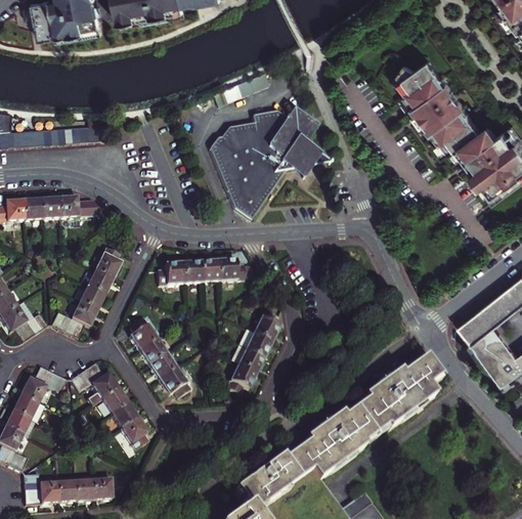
[(57,39),(103,30),(97,0),(32,0),(26,4),(29,17),(35,19),(38,18),(41,35),(56,32),(57,39)]
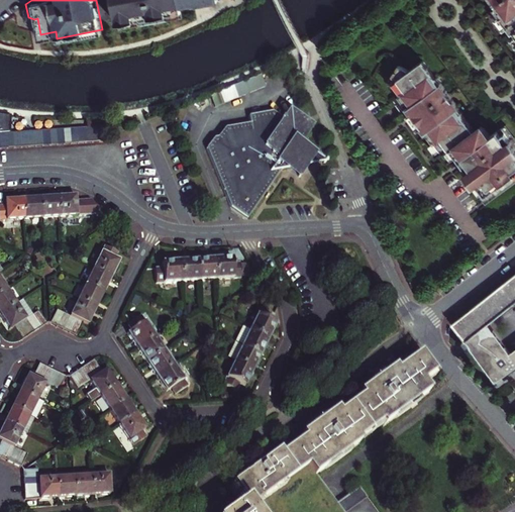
[(115,0),(119,24),(185,12),(183,0),(115,0)]
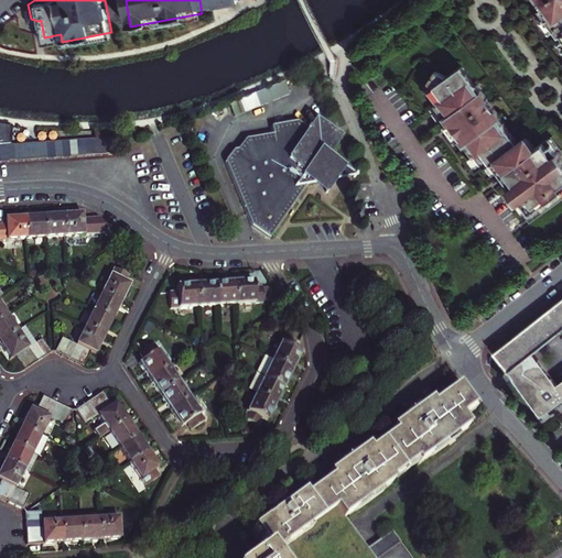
[(541,0),(542,2),(541,3),(547,12),(555,24),(560,30),(561,29),(561,0),(541,0)]
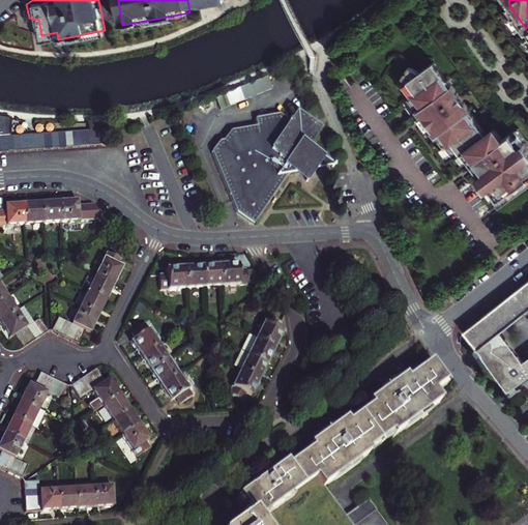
[(522,23),(514,11),(509,15),(518,26),(522,23)]
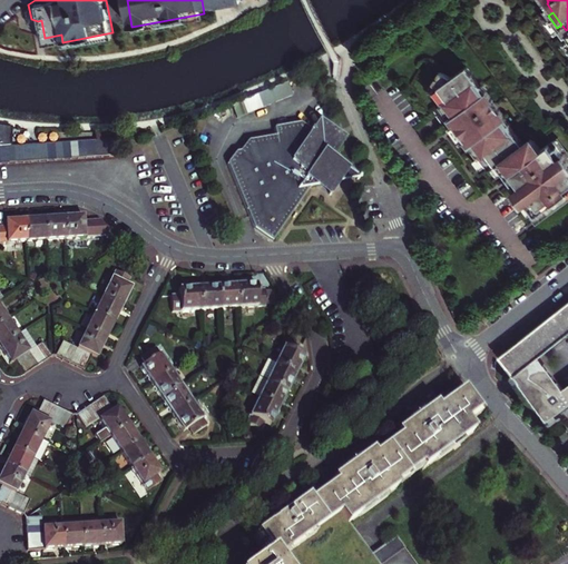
[(482,80),(481,81),(467,61),(452,72),(442,67),(434,78),(439,83),(438,91),(443,99),(441,100),(456,119),(467,135),(480,152),(482,151),(488,159),(491,165),(493,162),(500,158),(506,166),(509,170),(518,184),(513,187),(525,200),(529,197),(539,210),(567,189),(567,154),(555,136),(542,146),(532,132),(525,138),(511,120),(512,120),(482,80)]
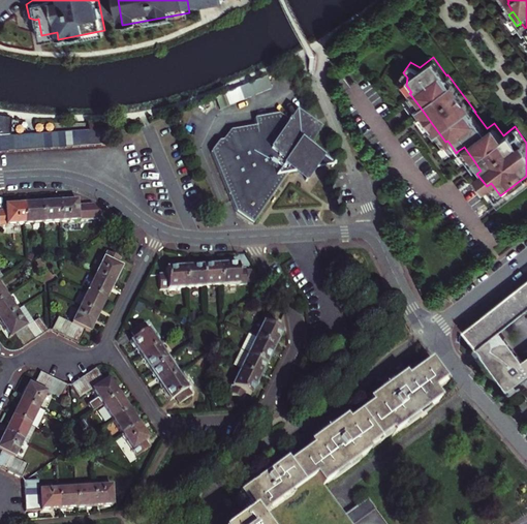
[(274,83),(269,70),(226,88),(231,100),(274,83)]
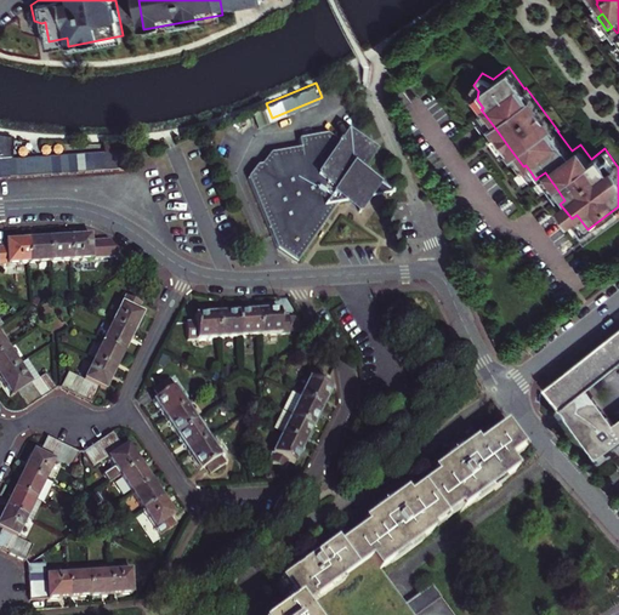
[(478,91),(473,85),(467,95),(477,100),(478,91)]
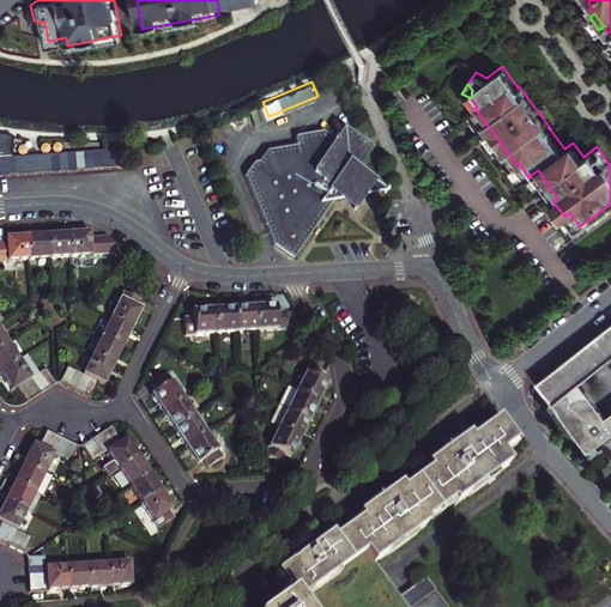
[(334,200),(348,198),(357,205),(366,194),(376,192),(389,189),(382,183),(380,182),(360,167),(371,150),(356,139),(344,129),(339,137),(326,127),(298,132),(300,140),(301,149),(264,156),(260,156),(248,174),(276,236),(296,252),(304,241),(325,212),(334,200)]
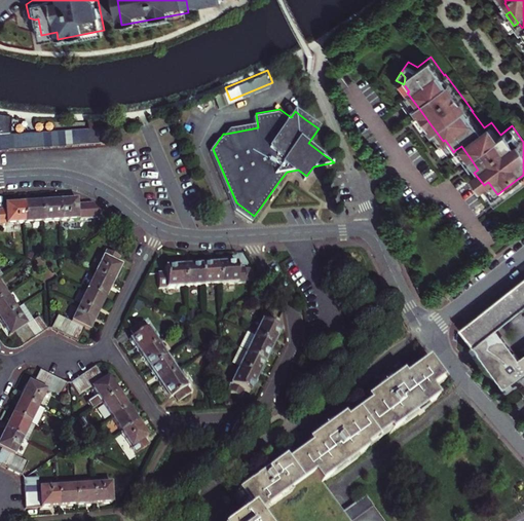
[(431,124),(420,110),(414,114),(425,128),(431,124)]
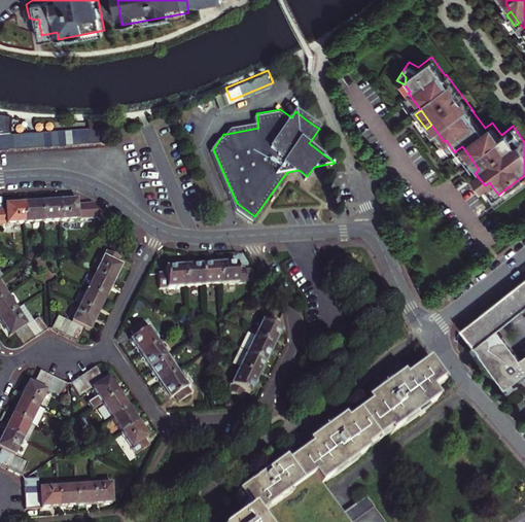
[(0,133),(7,133),(14,133),(16,133),(16,128),(11,128),(10,114),(0,112),(0,133)]
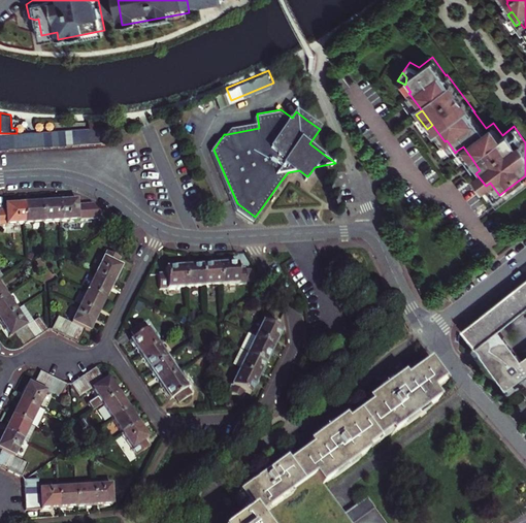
[(90,119),(91,127),(94,127),(102,127),(99,119),(90,119)]
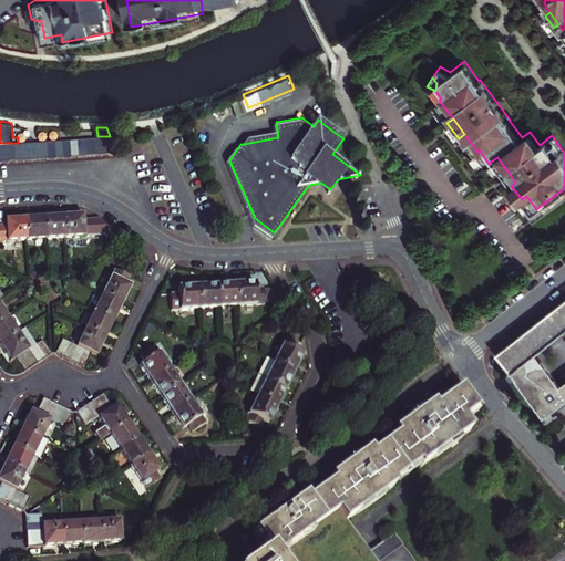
[(252,134),(244,144),(278,137),(277,130),(252,134)]
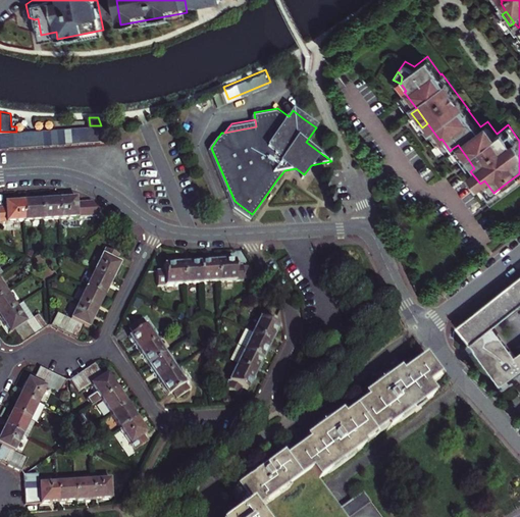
[(519,132),(512,121),(508,124),(519,141),(519,173),(494,193),(489,197),(494,202),(519,182),(519,132)]
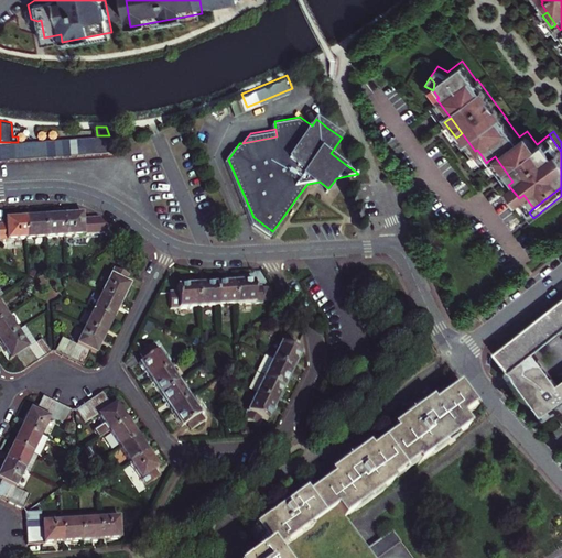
[(93,137),(94,152),(101,151),(100,135),(97,135),(93,137)]
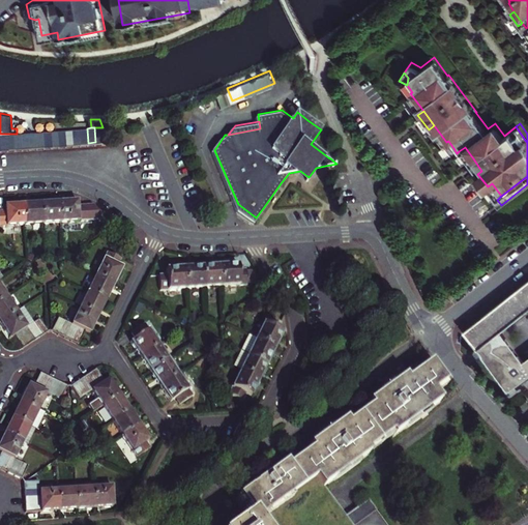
[(103,127),(94,127),(95,142),(109,141),(103,127)]
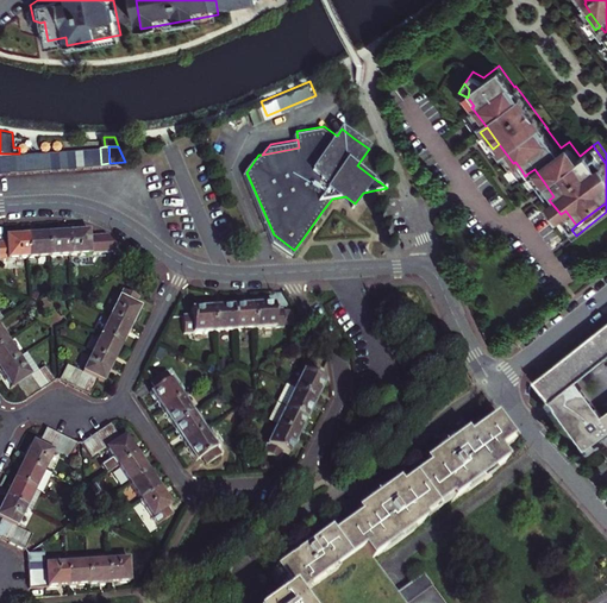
[(82,149),(83,165),(93,164),(92,148),(82,149)]
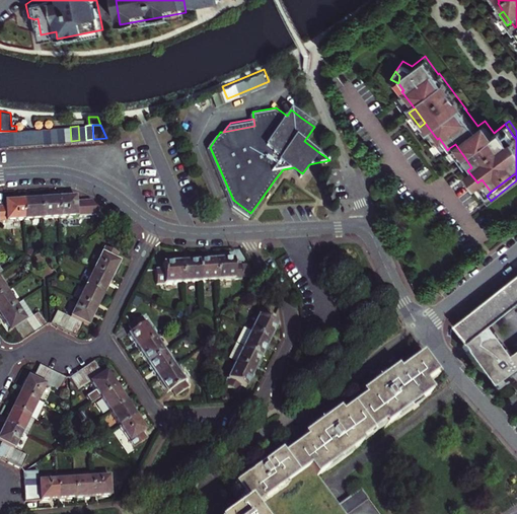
[(78,126),(79,140),(86,140),(85,126),(78,126)]
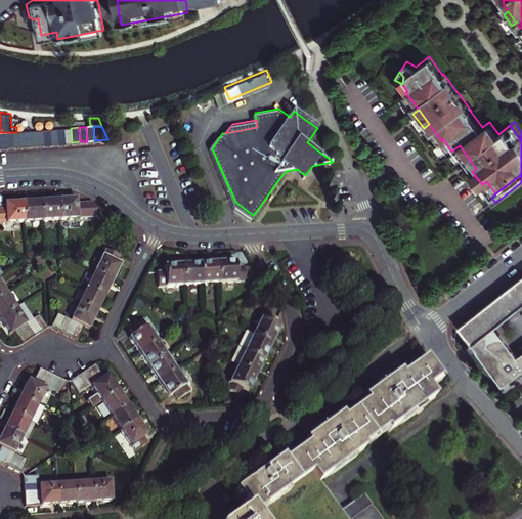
[(43,144),(51,143),(50,129),(43,130),(43,144)]
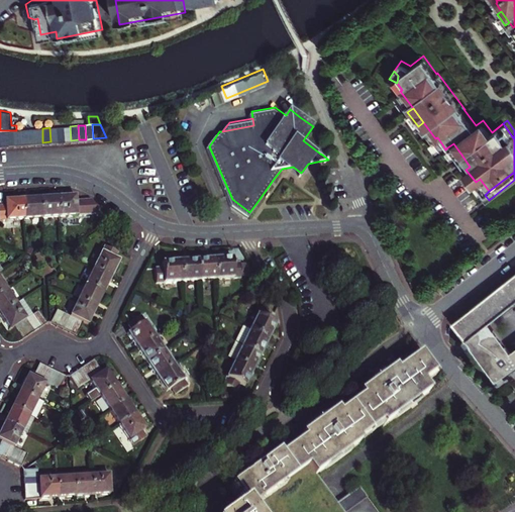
[(49,127),(50,141),(58,141),(57,127),(49,127)]
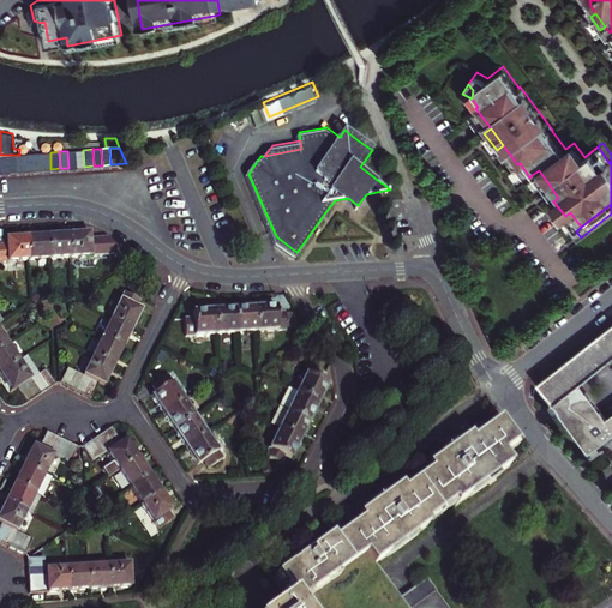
[(27,172),(25,154),(19,155),(17,155),(18,172),(27,172)]
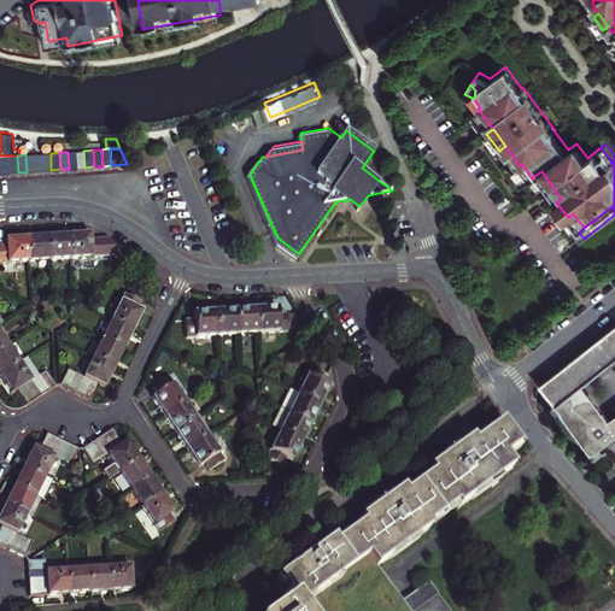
[(522,164),(520,165),(515,169),(521,178),(528,172),(522,164)]
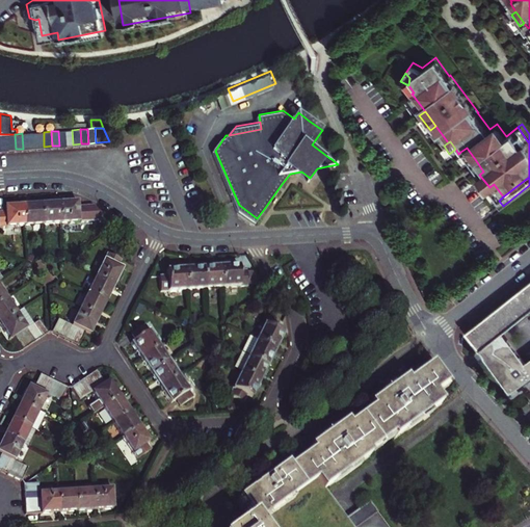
[(467,148),(460,152),(467,159),(472,155),(467,148)]
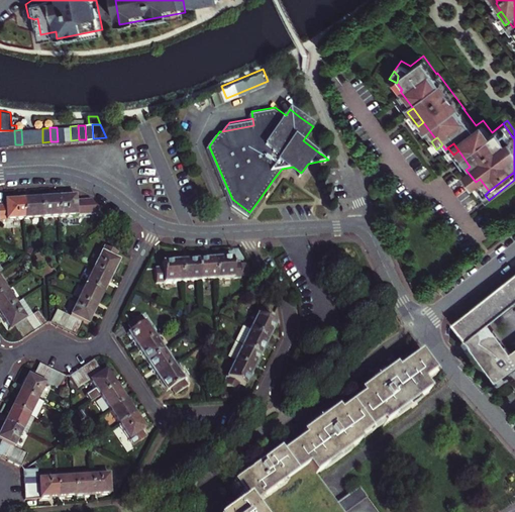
[(466,170),(470,167),(461,155),(457,158),(466,170)]
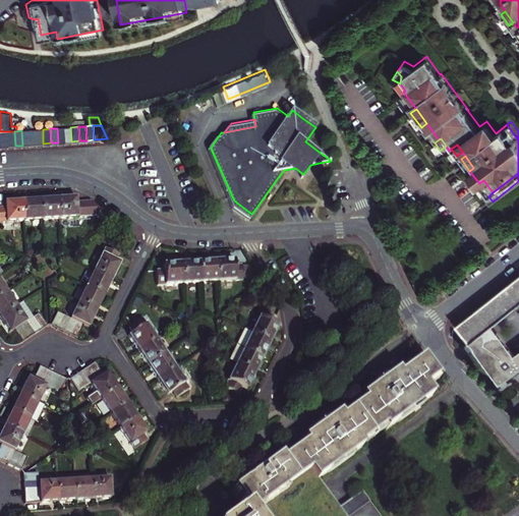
[(483,180),(479,183),(488,196),(493,192),(483,180)]
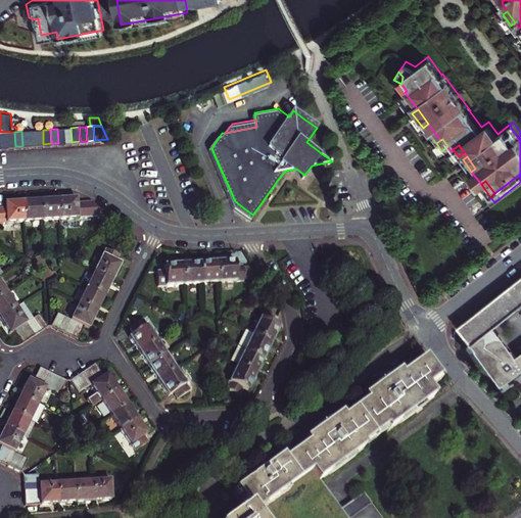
[(59,196),(60,216),(104,213),(93,199),(78,200),(77,195),(59,196)]
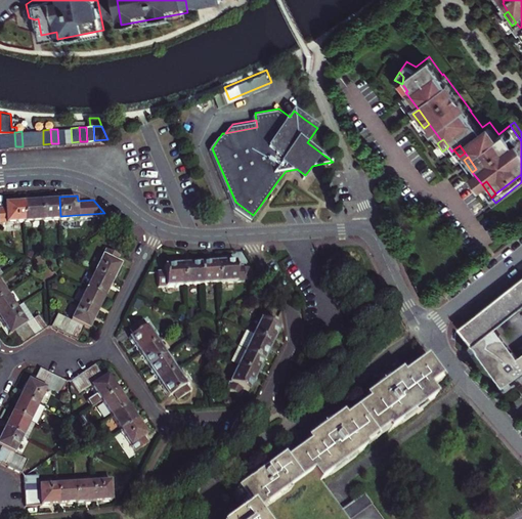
[(59,197),(42,198),(43,217),(60,216),(59,197)]
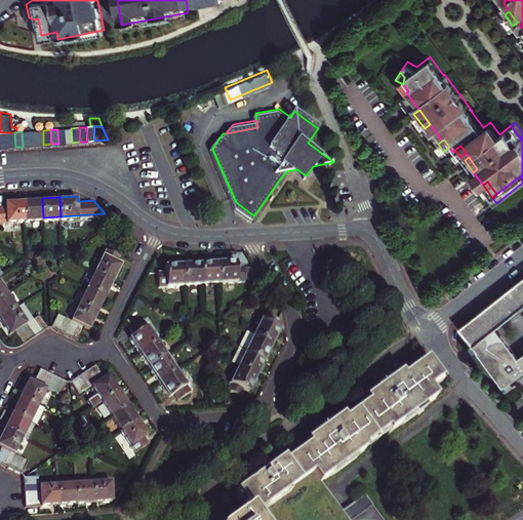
[(24,199),(26,218),(43,217),(42,198),(24,199)]
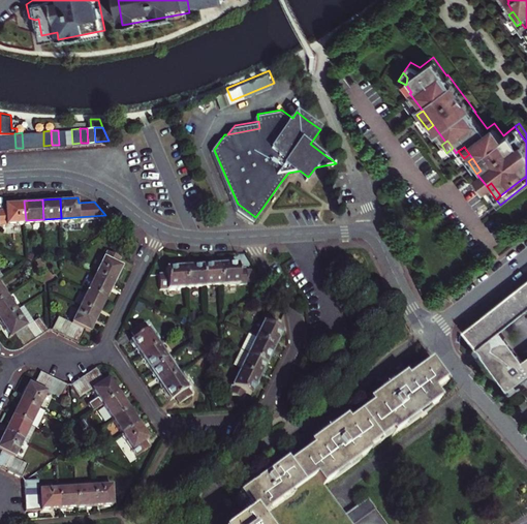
[(6,202),(6,208),(0,208),(0,222),(26,220),(24,201),(6,202)]
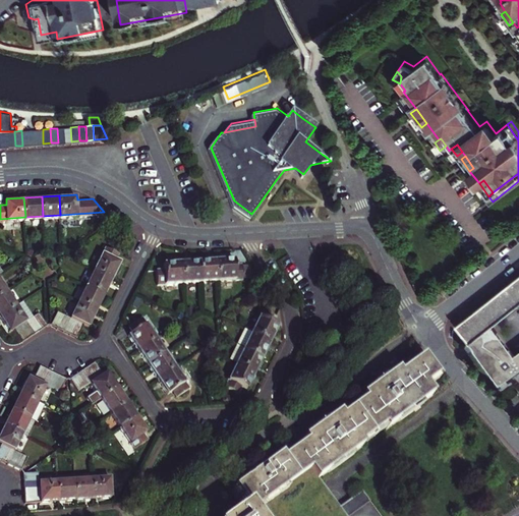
[(96,267),(113,276),(115,271),(121,260),(116,256),(119,250),(106,244),(96,267)]
